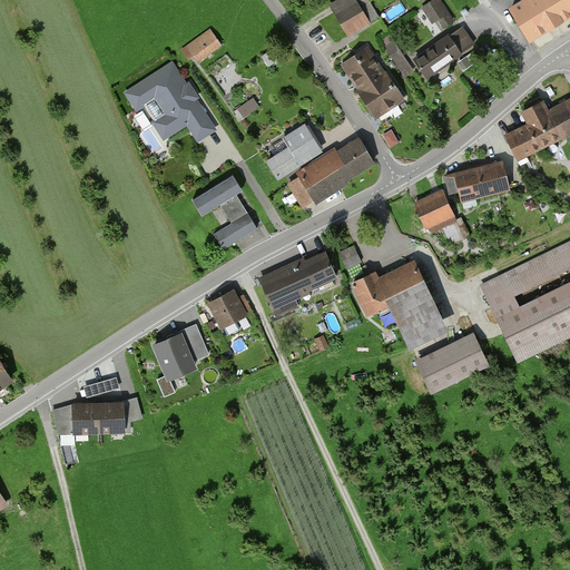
[(367,23),(353,0),(343,0),(331,8),(347,36),(367,23)]
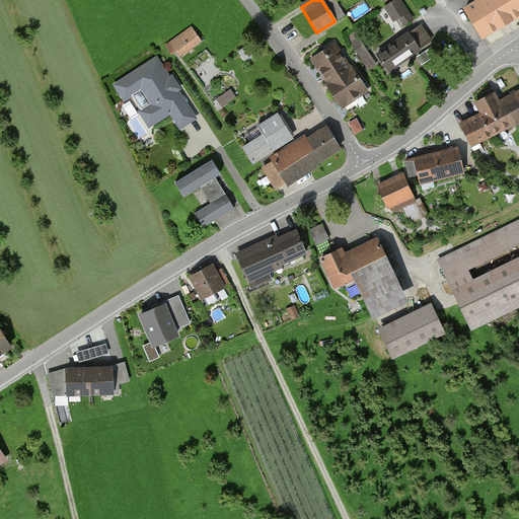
[(413,20),(398,0),(385,8),(394,21),(399,18),(404,25),(413,20)]
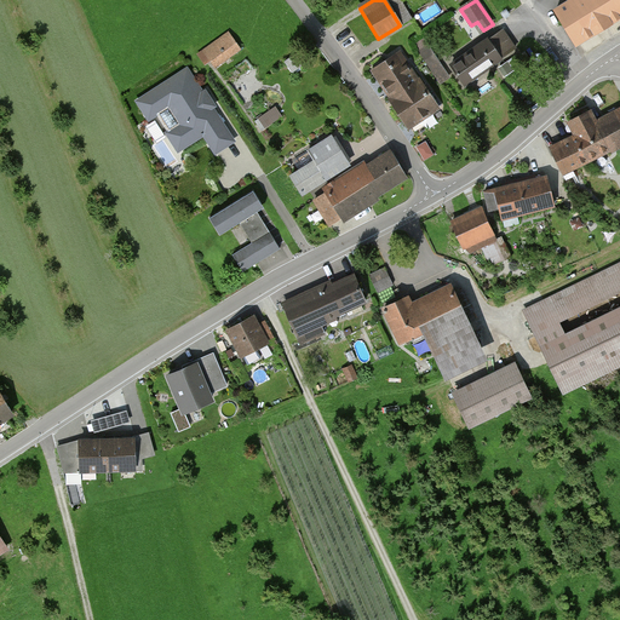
[(619,15),(619,0),(572,0),(555,12),(575,44),(619,15)]
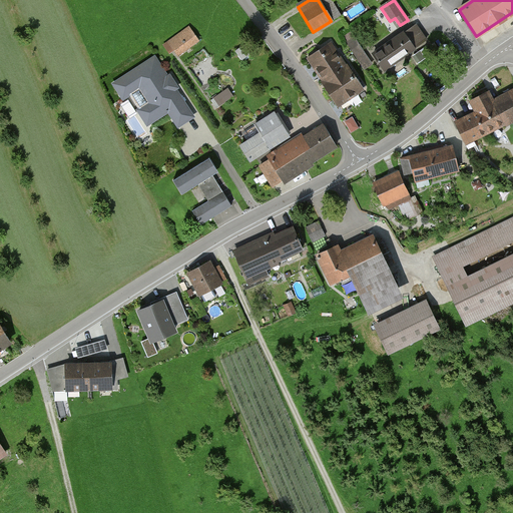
[(425,41),(416,27),(373,55),(382,69),(425,41)]
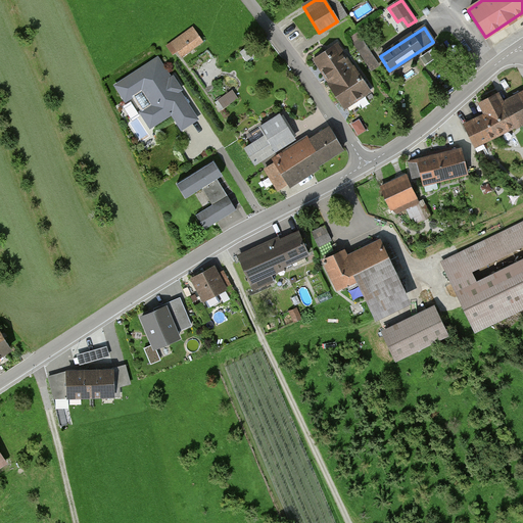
[(201,43),(192,29),(172,43),(181,57),(201,43)]
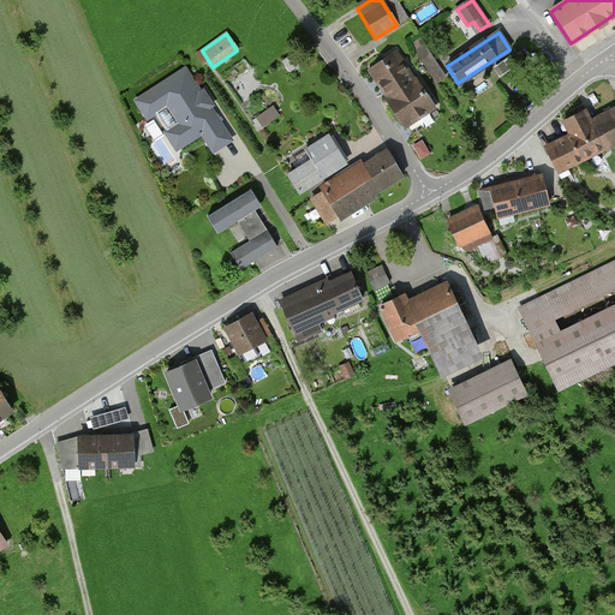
[(447,77),(425,47),(416,53),(437,83),(447,77)]
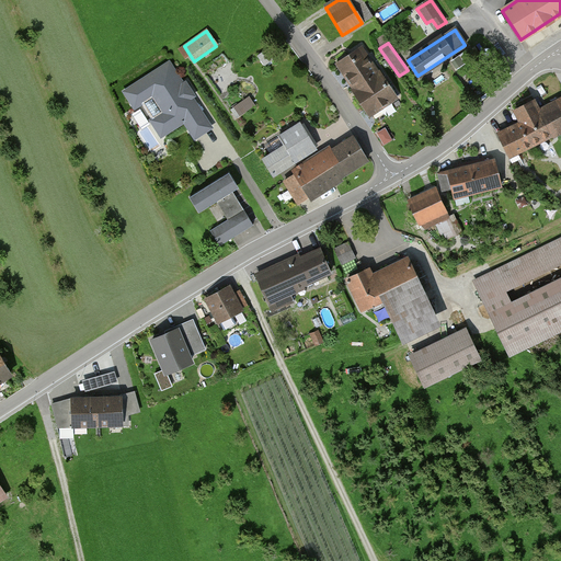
[(378,75),(362,50),(336,67),(353,92),(378,75)]
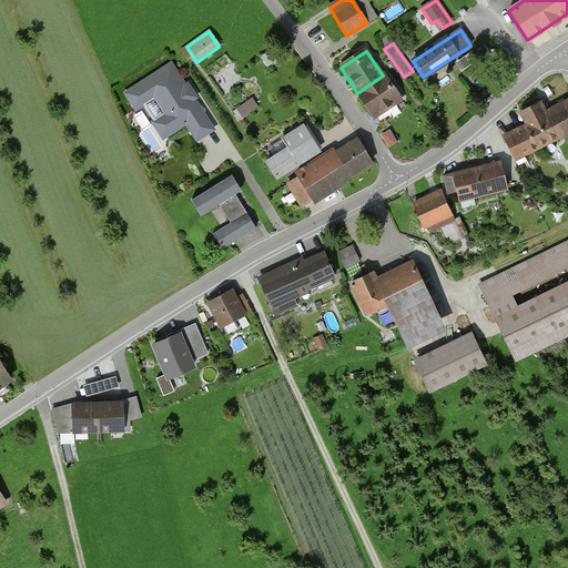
[(184,84),(171,66),(127,94),(135,108),(154,95),(168,117),(155,125),(163,139),(186,123),(196,139),(212,129),(194,101),(198,99),(186,83),(184,84)]
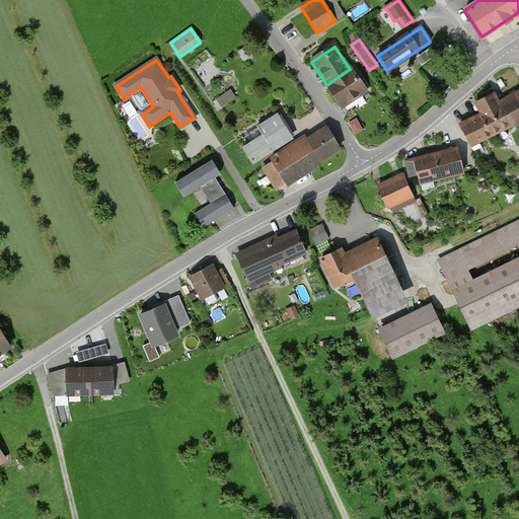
[(366,92),(350,69),(326,85),(343,107),(366,92)]
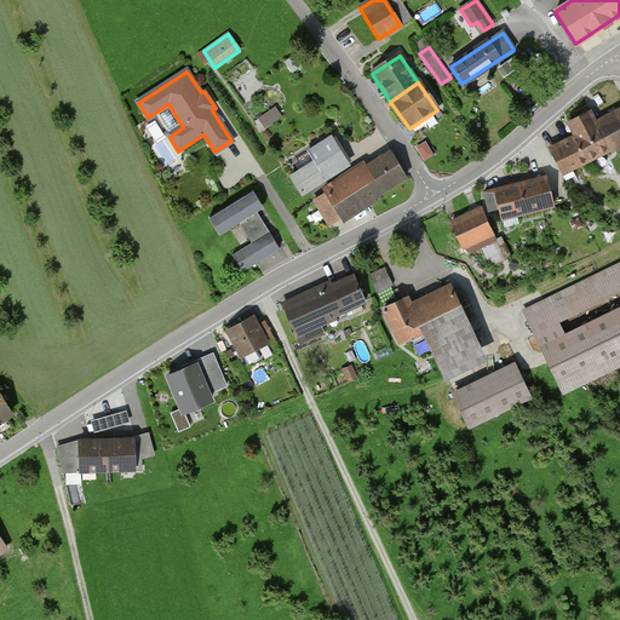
[(281,118),(275,109),(259,120),(265,128),(281,118)]
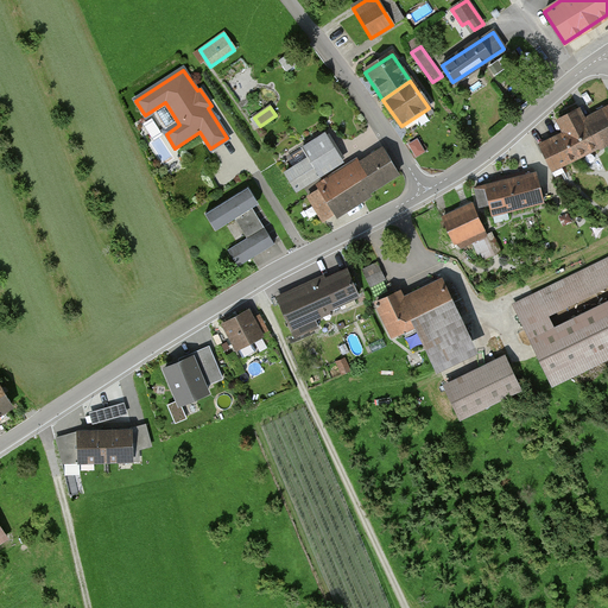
[(562,133),(538,146),(552,173),(607,144),(607,108),(584,121),(580,112),(557,124),(562,133)]
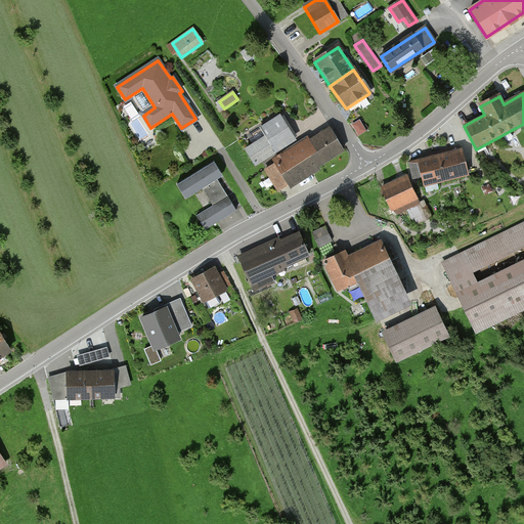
[(295,139),(280,117),(261,128),(267,137),(245,150),(254,165),(295,139)]
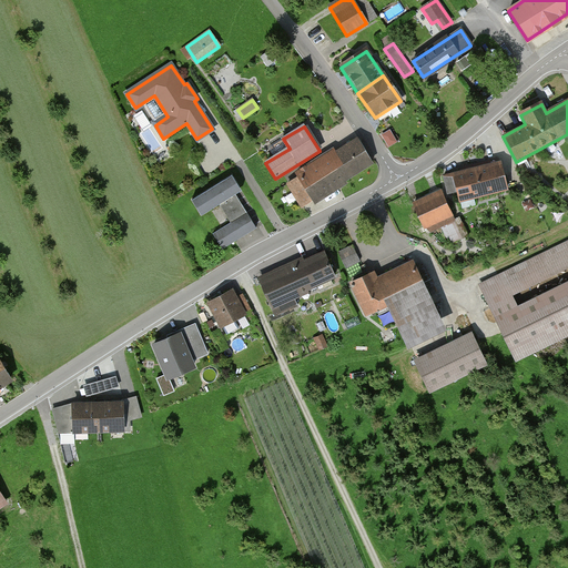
[(372,164),(356,140),(290,184),(304,208),(372,164)]
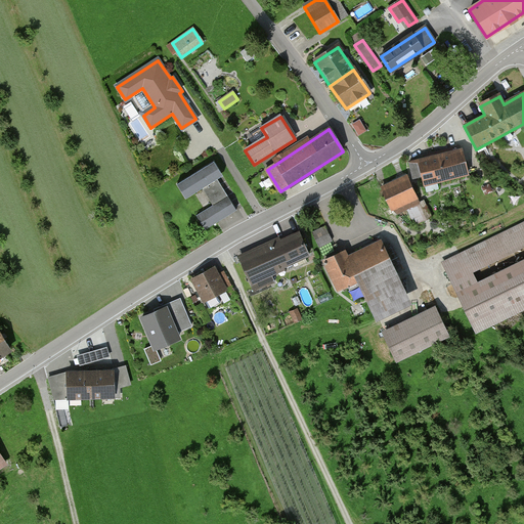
[(460,150),(439,156),(445,180),(466,175),(460,150)]
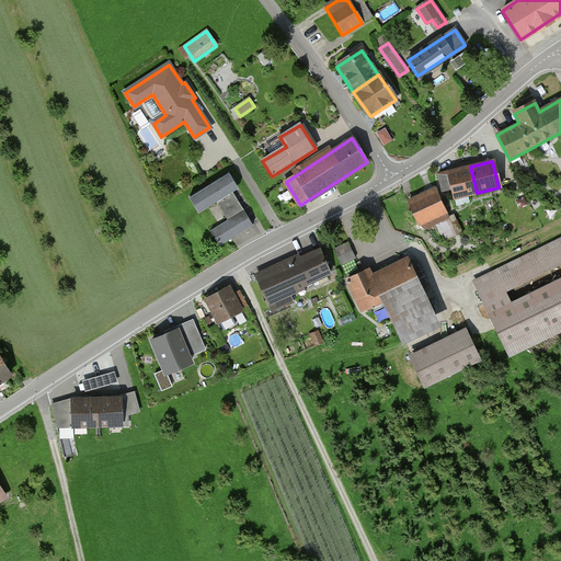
[(470,167),(448,172),(455,198),(477,193),(470,167)]
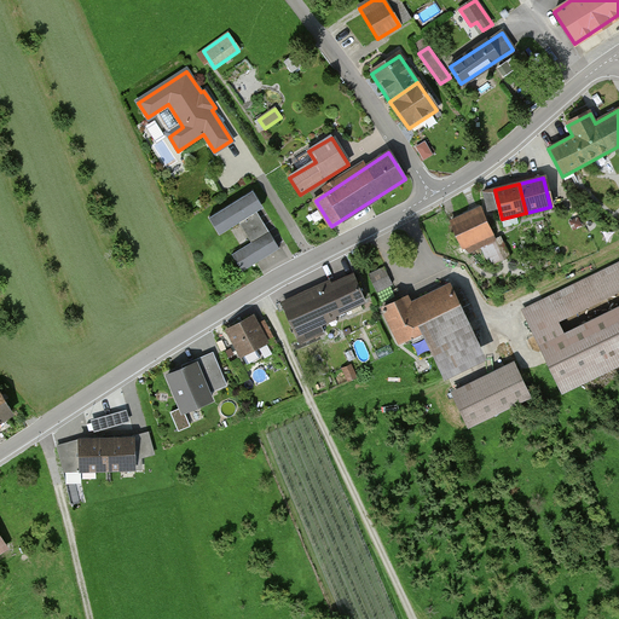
[(265,208),(252,189),(203,219),(217,238),(239,224),(252,243),(231,256),(241,271),(278,247),(258,214),(265,208)]
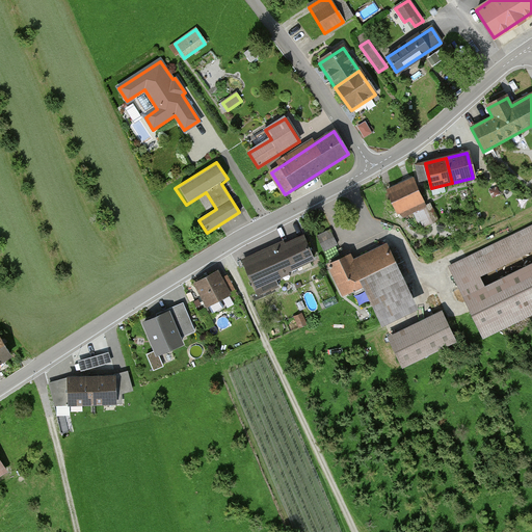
[(423,202),(413,179),(388,189),(398,213),(423,202)]
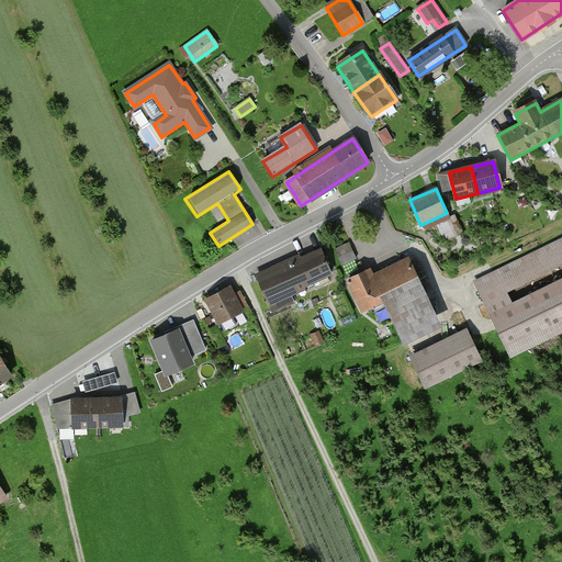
[(561,263),(561,239),(474,283),(509,357),(561,330),(561,279),(512,304),(506,292),(561,263)]
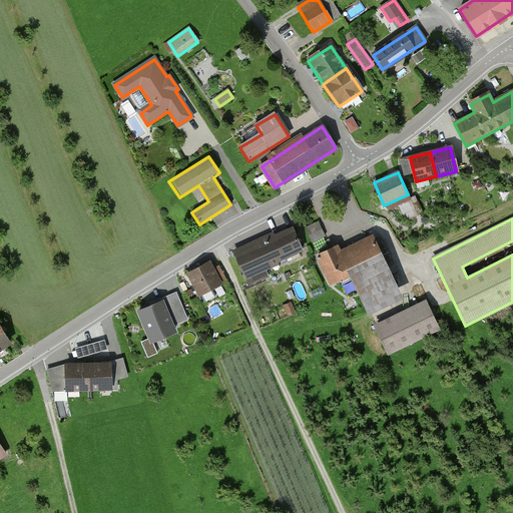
[(324,234),(318,222),(309,228),(315,239),(324,234)]
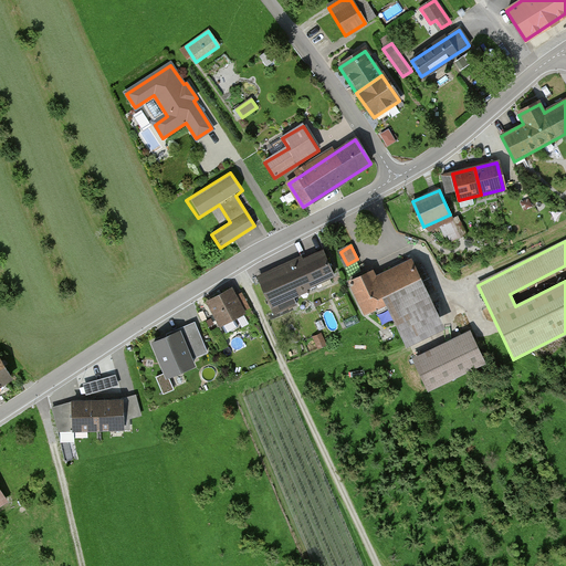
[(300,259),(259,279),(272,308),(306,293),(304,290),(333,276),(321,252),(301,261),(300,259)]
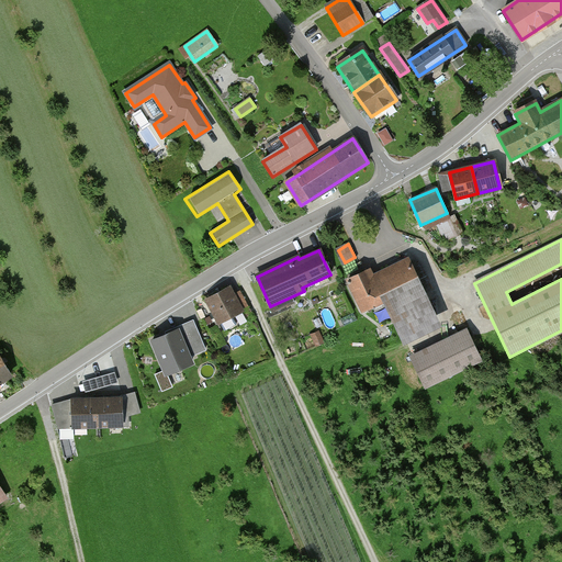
[(372,277),(369,270),(345,281),(360,312),(380,303),(402,346),(439,327),(406,260),(372,277)]
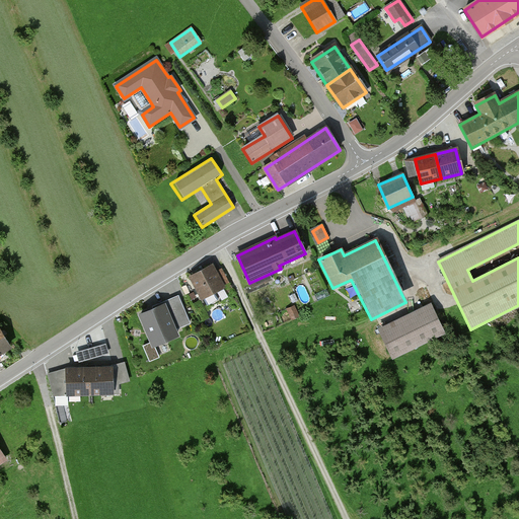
[(223,286),(213,265),(191,276),(201,297),(223,286)]
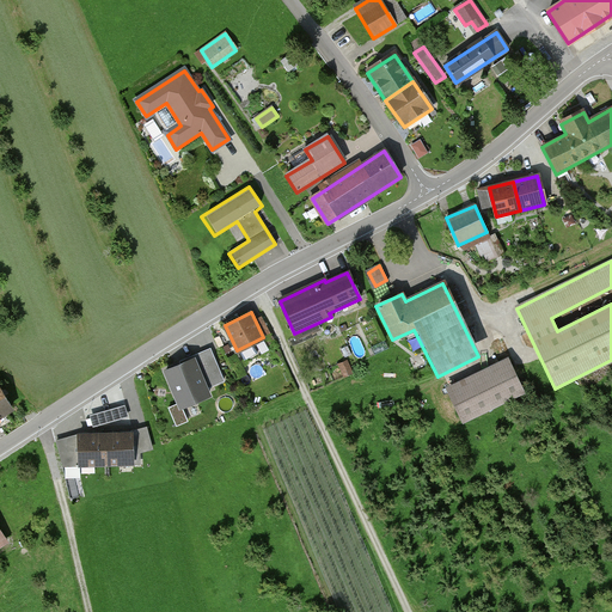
[(212,349),(163,369),(181,410),(212,397),(208,389),(226,381),(212,349)]
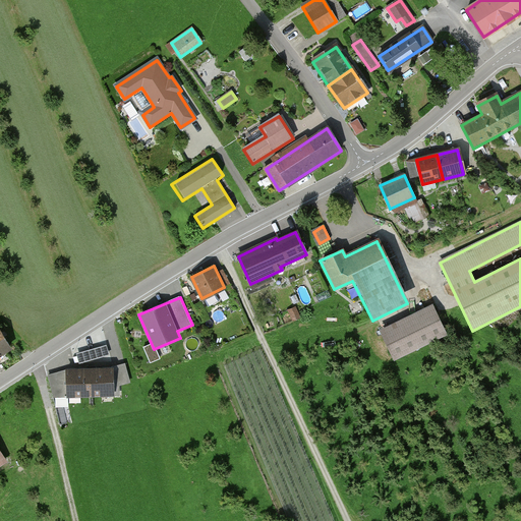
[(444,333),(431,307),(381,334),(393,358),(444,333)]
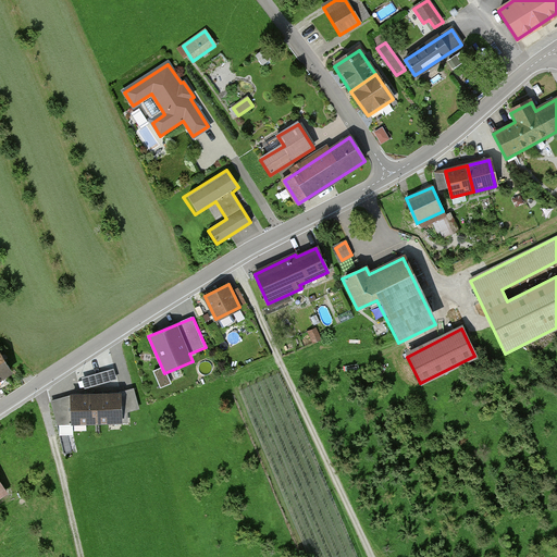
[(95,397),(72,398),(73,424),(96,423),(95,397)]
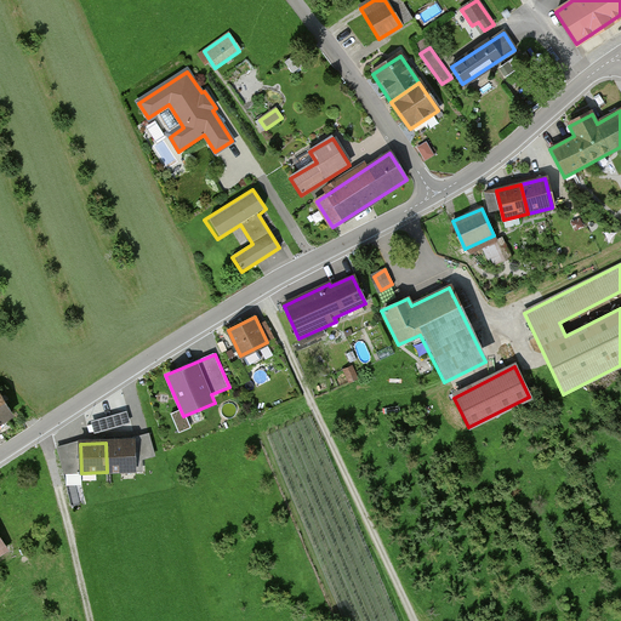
[(132,443),(106,443),(107,472),(132,471),(132,443)]
